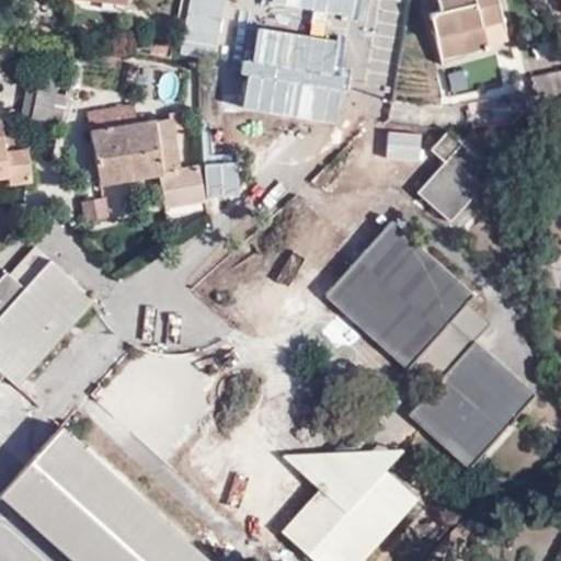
[(121,10),(121,3),(98,0),(84,0),(84,6),(121,10)]
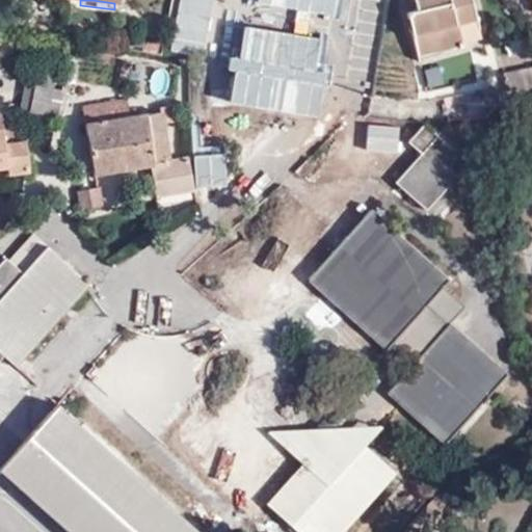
[(254,20),(257,0),(205,0),(204,11),(214,14),(213,22),(227,25),(228,16),(254,20)]
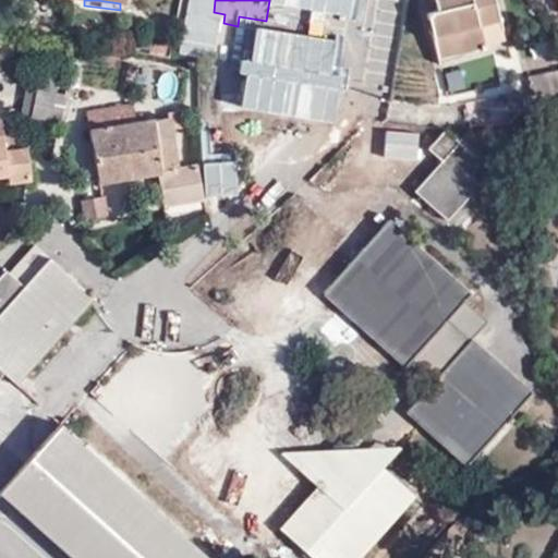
[(456,33),(478,27),(500,22),(494,0),(435,0),(437,12),(427,13),(438,57),(460,50),(456,33)]
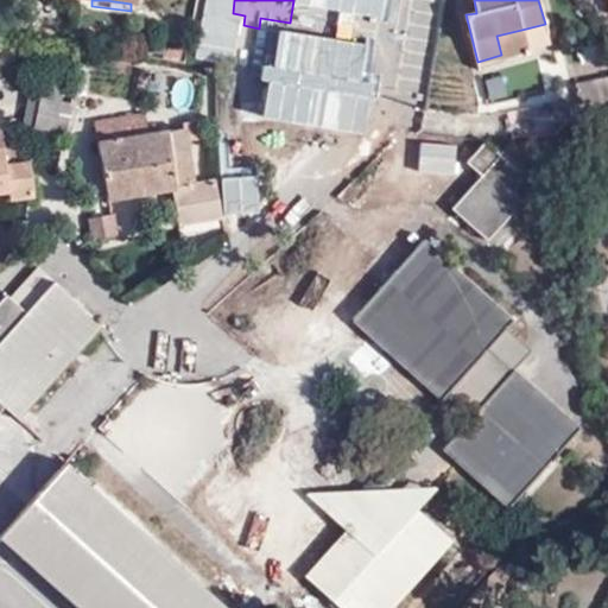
[(474,0),(466,0),(466,14),(476,13),(474,0)]
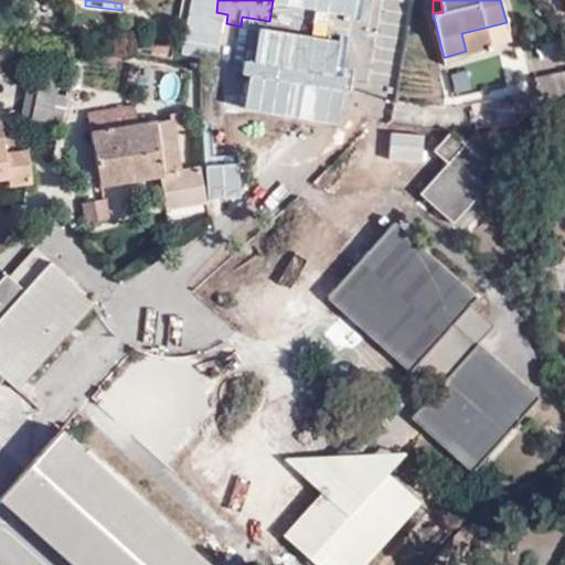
[(164,22),(160,44),(169,45),(172,24),(164,22)]
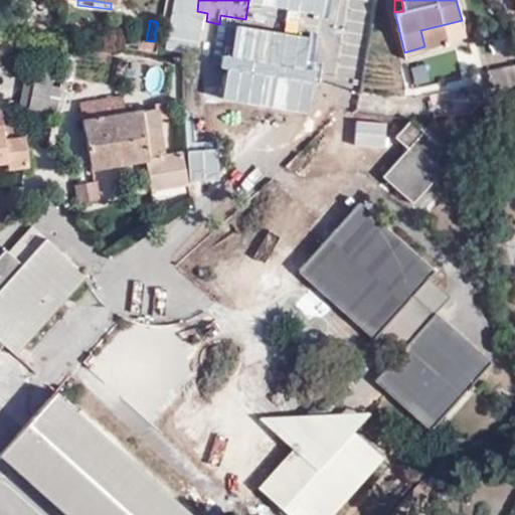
[(446,41),(442,25),(420,30),(424,46),(446,41)]
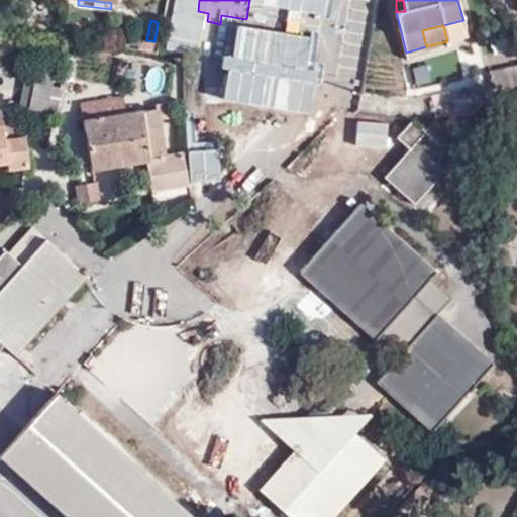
[(409,63),(417,91),(468,76),(459,48),(409,63)]
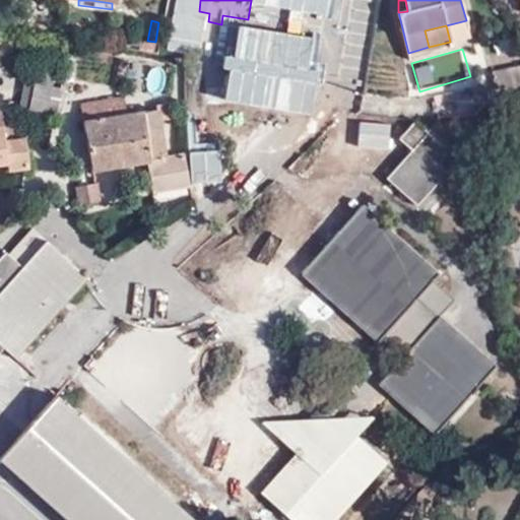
[(496,88),(519,84),(519,65),(493,71),(496,88)]
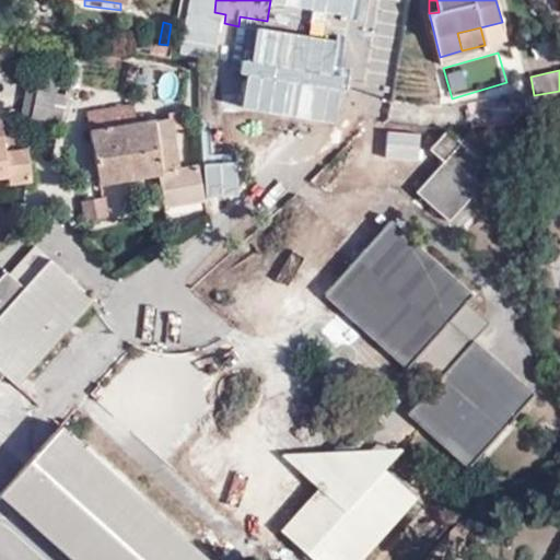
[(34,88),(26,125),(57,131),(65,94),(34,88)]
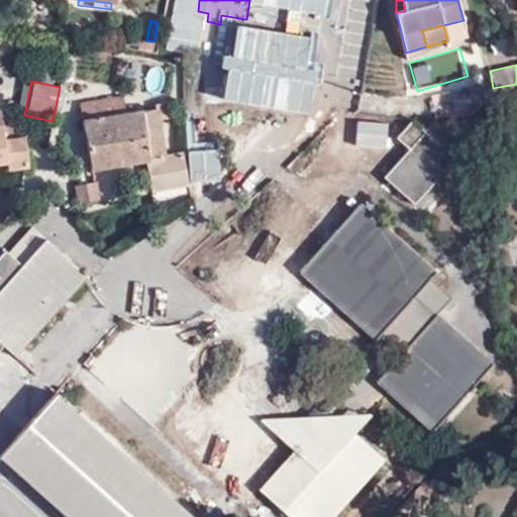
[(479,89),(483,105),(490,105),(489,88),(479,89)]
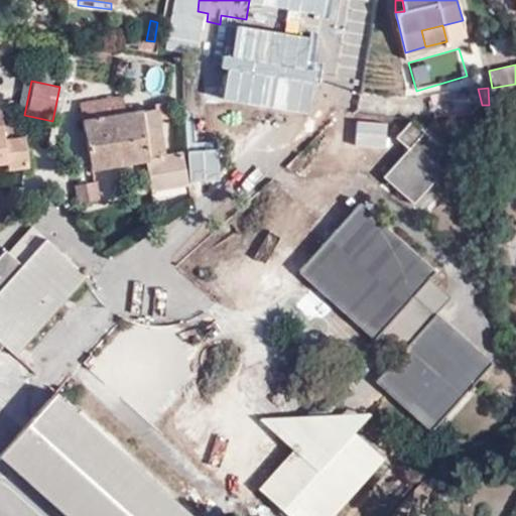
[(149,190),(163,188),(161,164),(164,163),(162,155),(157,119),(167,117),(165,102),(154,103),(155,108),(130,113),(129,106),(123,107),(122,98),(81,105),(92,167),(146,157),(149,190)]
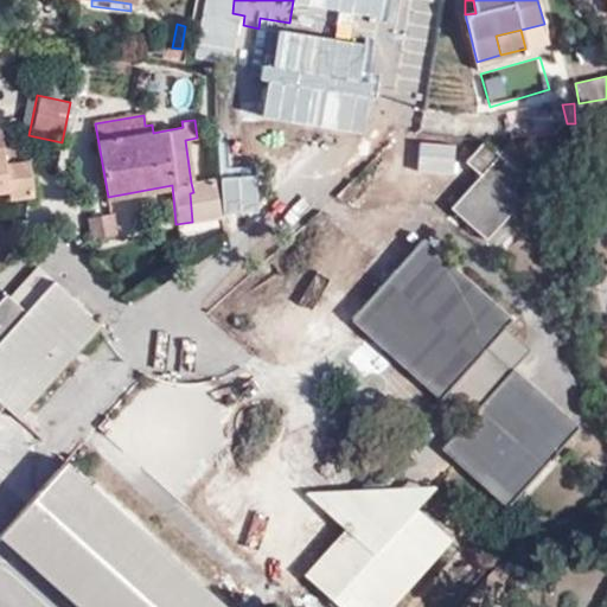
[(512,141),(499,155),(486,142),(468,160),(483,174),(452,206),(486,240),(534,186),(519,172),(532,159),(512,141)]
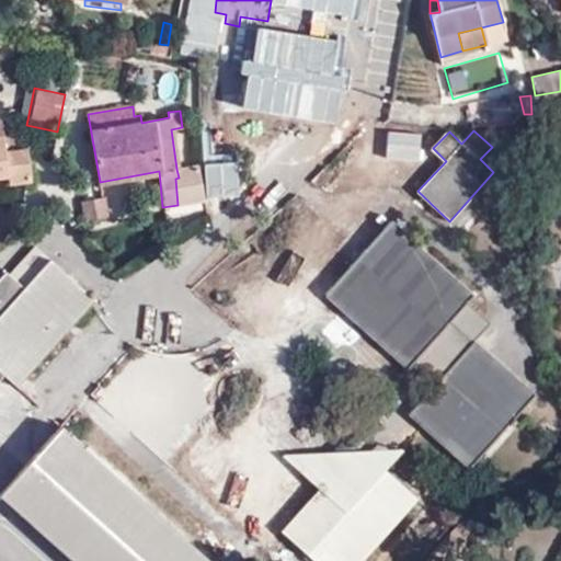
[(208,132),(206,156),(243,161),(247,137),(208,132)]
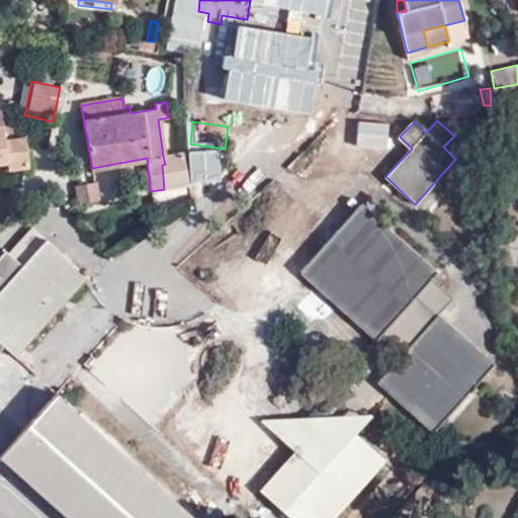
[(12,124),(2,125),(4,139),(12,138),(12,124)]
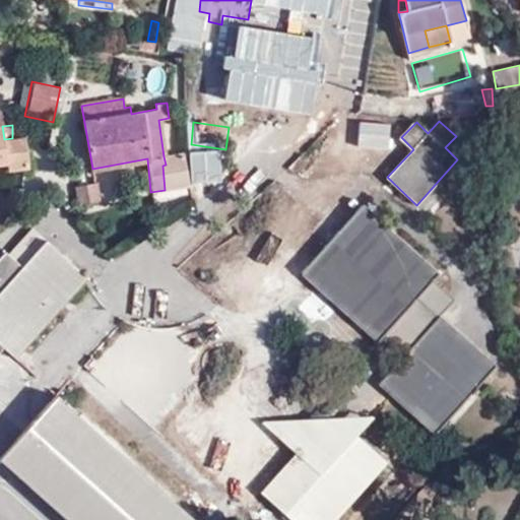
[(4,139),(6,163),(7,169),(27,167),(24,137),(12,138),(4,139)]
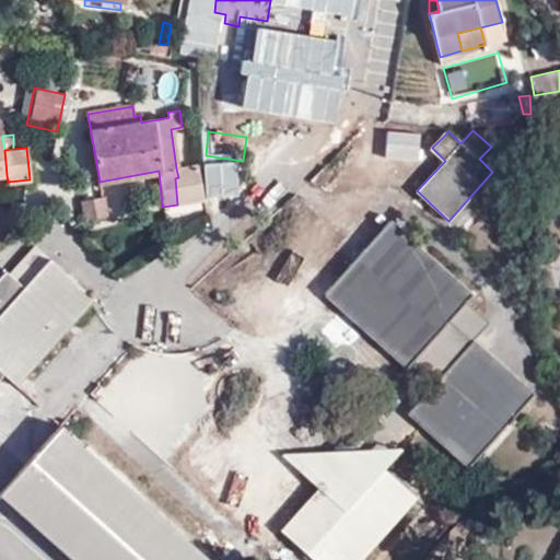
[(175,178),(177,205),(200,201),(198,165),(176,168),(178,177),(175,178)]
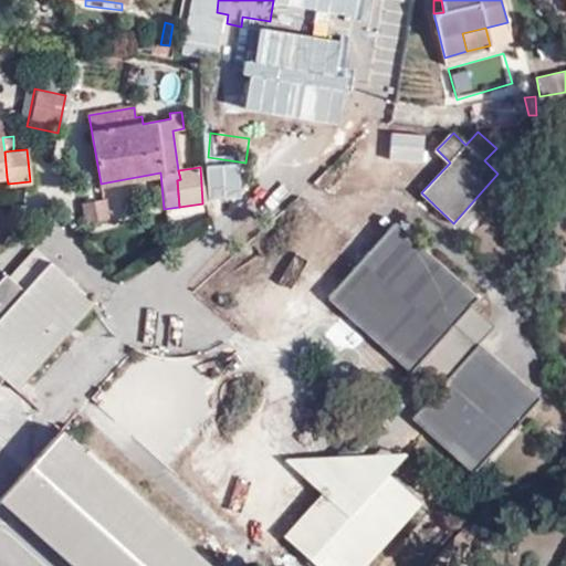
[(82,202),(86,222),(109,219),(106,198),(82,202)]
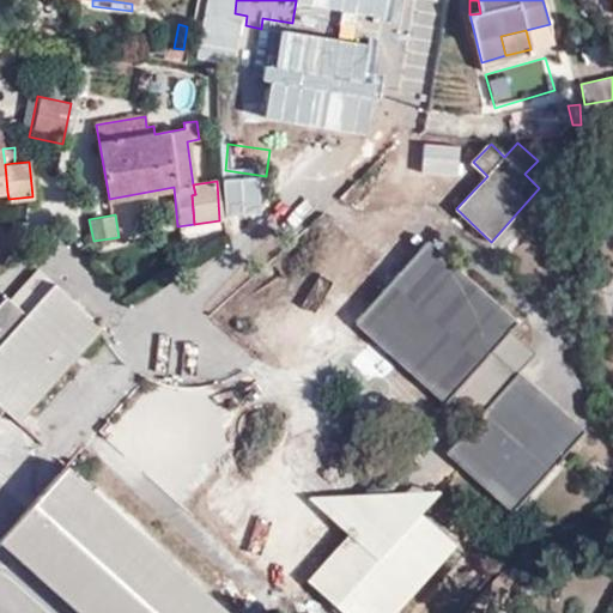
[(358,321),(448,404),(461,416),(471,425),(448,453),(514,510),(583,434),(490,351),(515,323),(428,243),(399,275),(387,290),(358,321)]
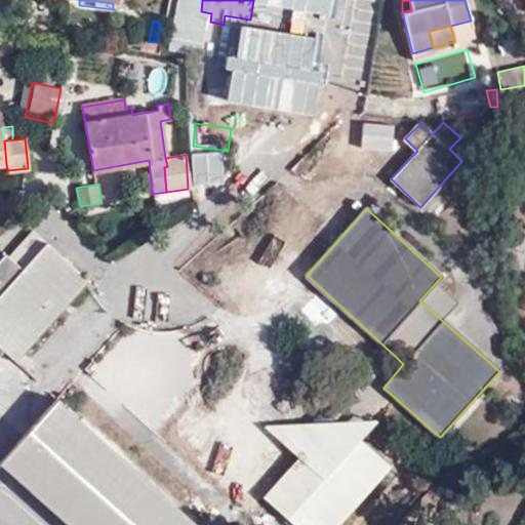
[(315,234),(331,248),(341,236),(325,223),(315,234)]
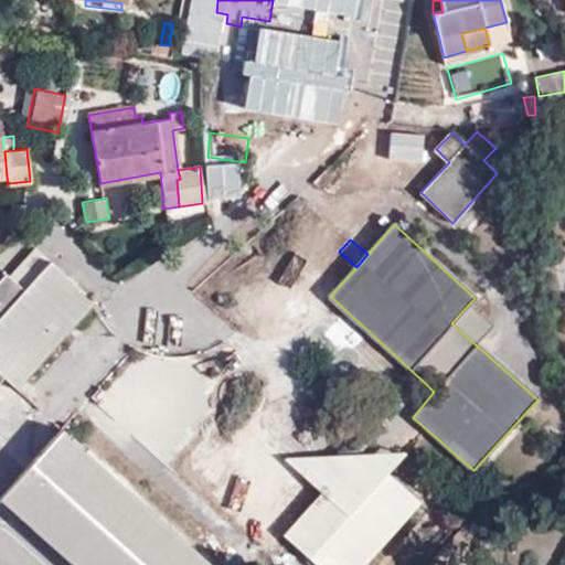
[(8,274),(0,283),(0,383),(6,377),(13,370),(24,380),(96,300),(39,248),(11,278),(8,274)]
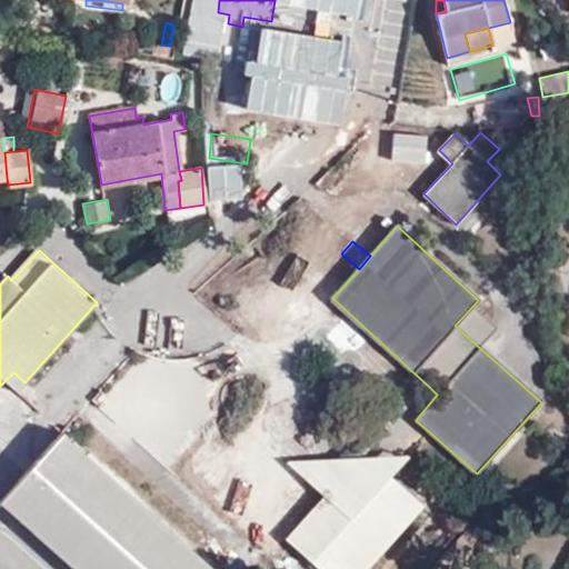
[(17,391),(25,382),(13,372),(6,380),(17,391)]
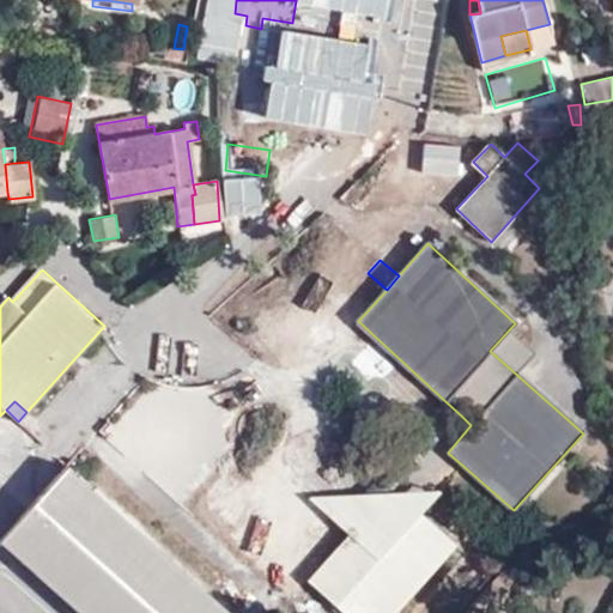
[(448,404),(362,501),(387,498),(461,416),(448,404)]
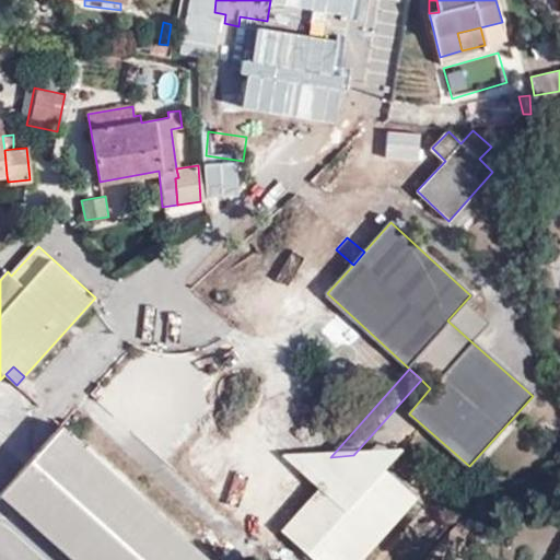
[(209,559),(61,426),(19,471),(42,492),(21,514),(71,559),(209,559)]
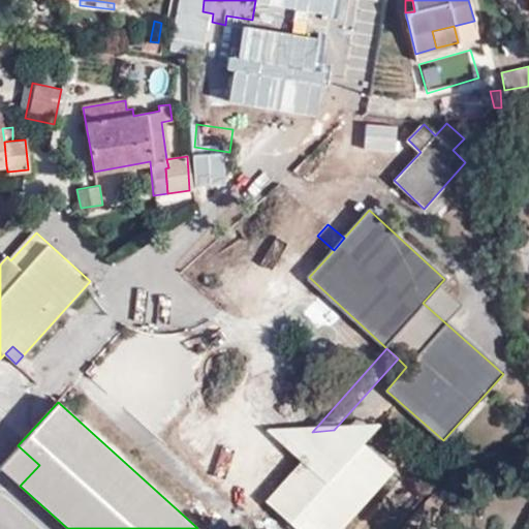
[(269,434),(303,464),(316,475),(318,474),(323,472),(329,473),(334,475),(362,444),(376,428),(334,430),(312,432),(269,434)]
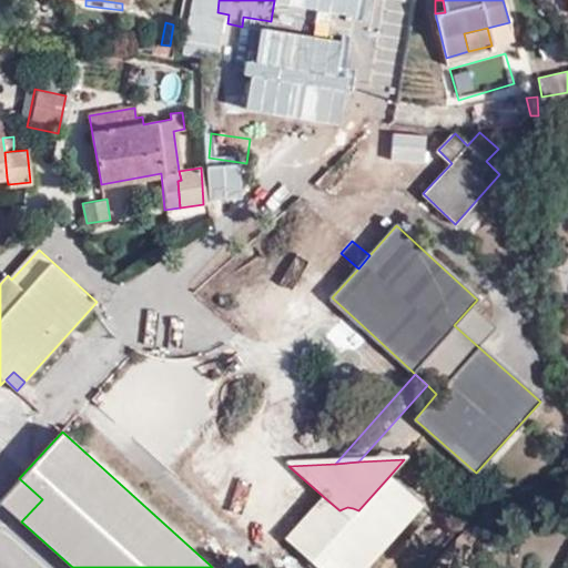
[(340,510),(325,498),(286,540),(316,567),(367,567),(423,508),(388,477),(358,510),(353,508),(347,507),(342,509),(340,510)]
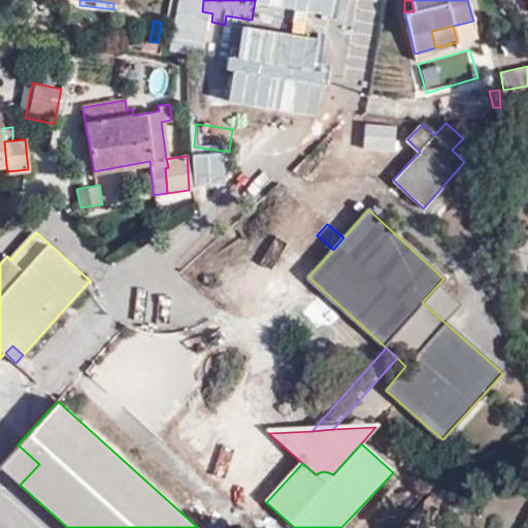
[(39,464),(18,444),(0,463),(0,466),(20,485),(39,464)]
